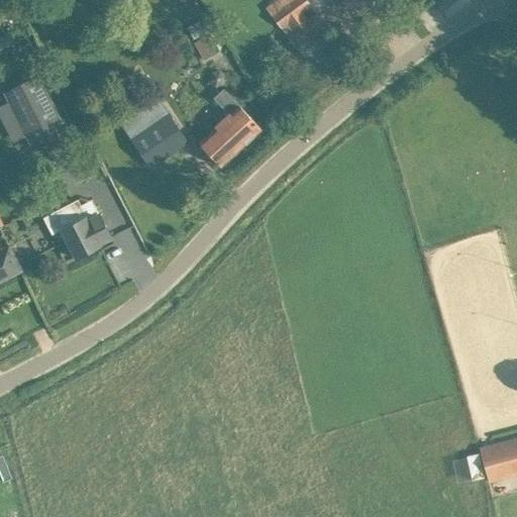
[(276,0),(267,7),(297,48),(326,26),(315,13),(308,18),(303,12),(311,5),(306,0),(276,0)]
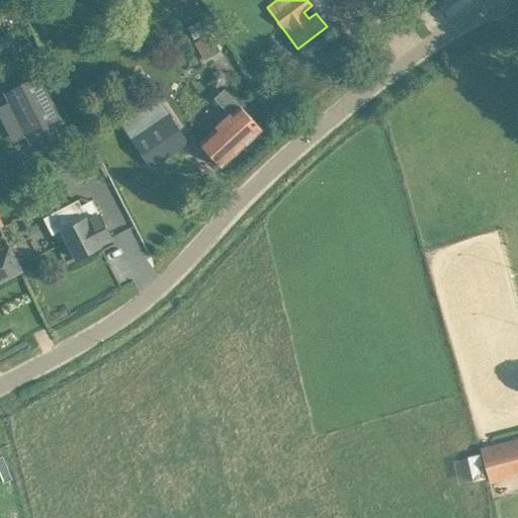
[(343,0),(350,9),(361,0),(343,0)]
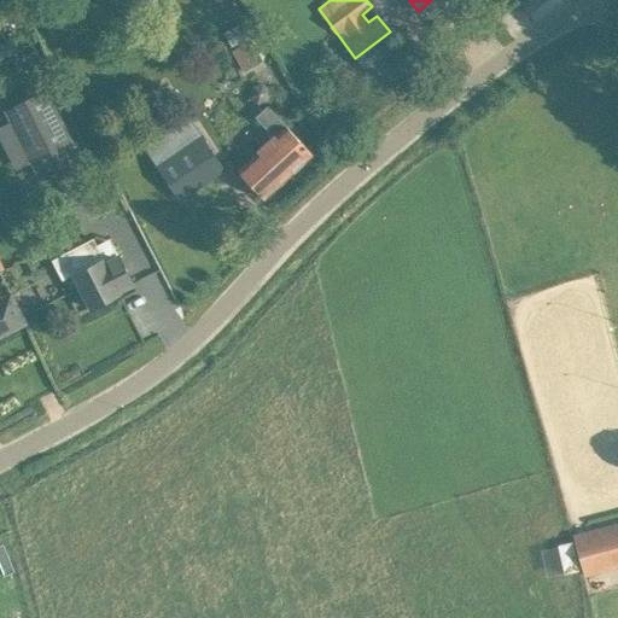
[(5,111),(39,176),(80,156),(45,89),(5,111)]
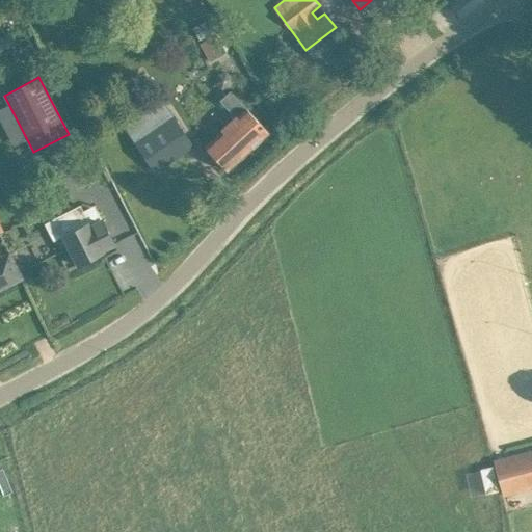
[(206,145),(214,155),(228,169),(269,132),(256,116),(231,90),(220,100),(236,116),(206,145)]
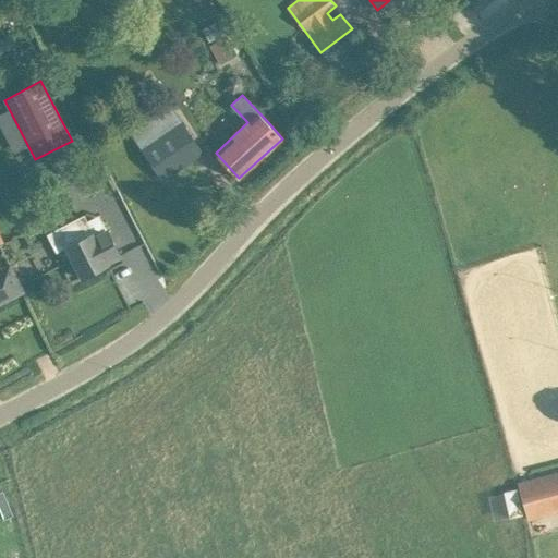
[(197,147),(185,130),(176,116),(137,142),(164,180),(190,161),(186,156),(197,147)]
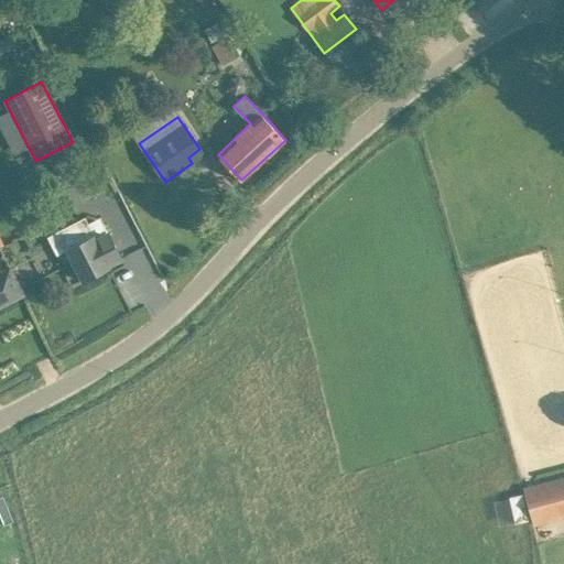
[(91,229),(85,217),(57,231),(67,249),(67,250),(83,281),(109,267),(109,266),(122,259),(108,232),(102,223),(91,229)]
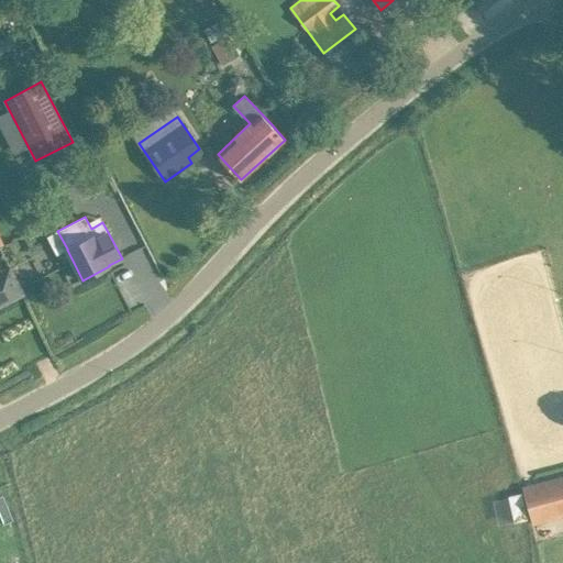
[(0,304),(3,301),(3,302),(23,293),(11,269),(0,274),(0,304)]
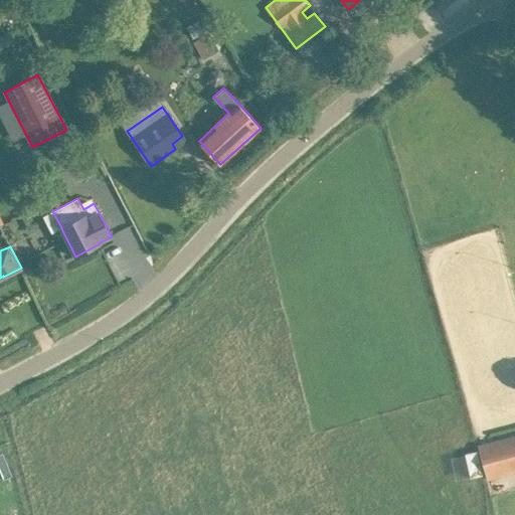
[(514,472),(514,436),(479,446),(486,480),(514,472)]
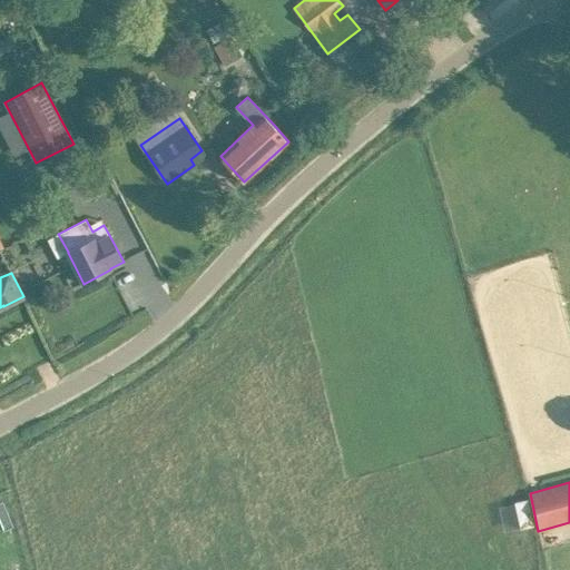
[(527,500),(514,503),(520,529),(532,527),(527,500)]
